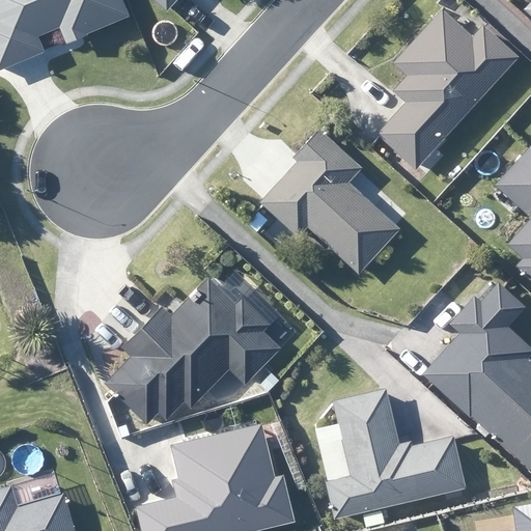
[(127,17),(118,0),(0,0),(0,74),(42,55),(34,38),(58,28),(66,45),(127,17)]
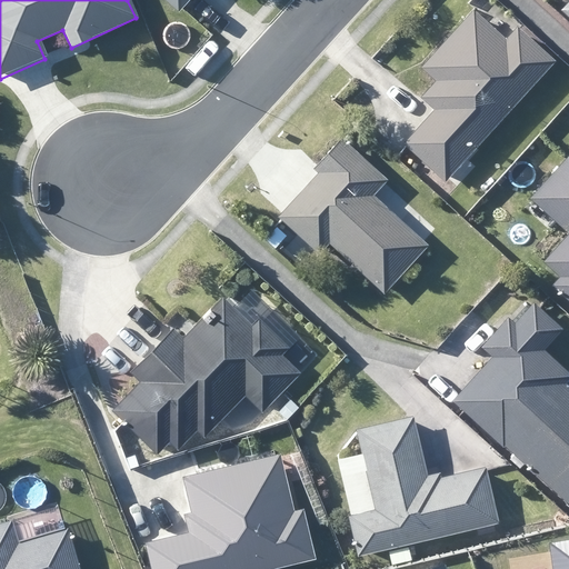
[(162,0),(177,12),(188,0),(162,0)]
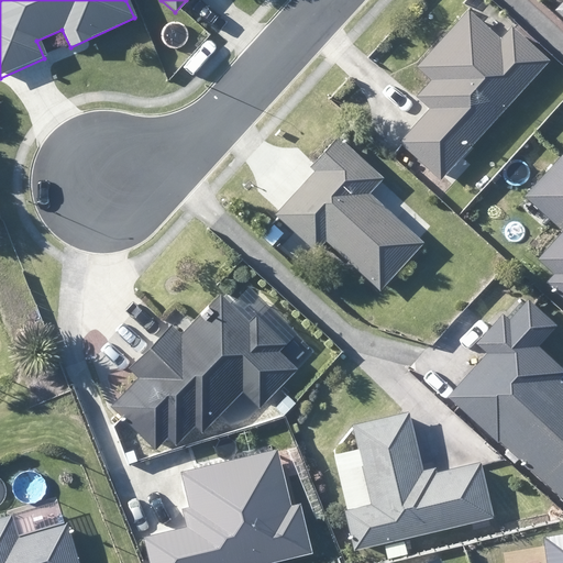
[(441,179),(549,62),(514,31),(504,42),(471,11),(418,68),(431,79),(416,96),(431,110),(400,143),(441,179)]
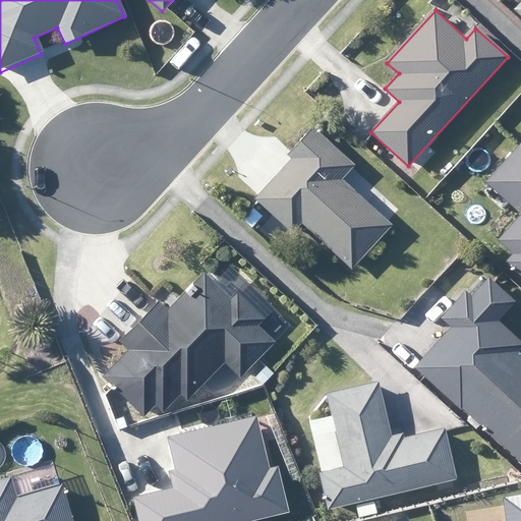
[(303,224),(353,269),(393,224),(342,178),(353,165),(313,129),(289,157),(293,160),(257,198),(295,233),(303,224)]
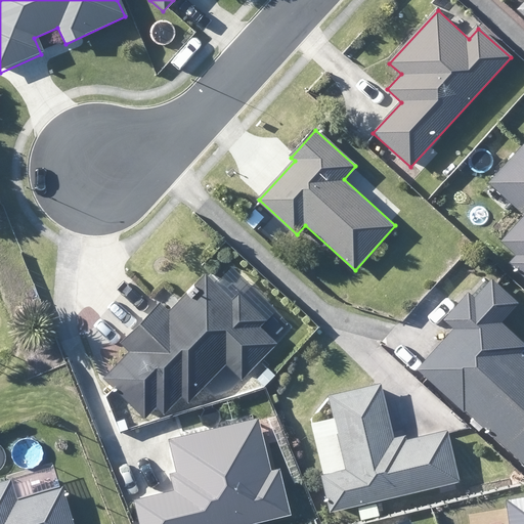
[(523,216),(523,219),(503,243),(523,261),(517,270),(523,276),(523,147),(523,146),(488,185),(523,216)]
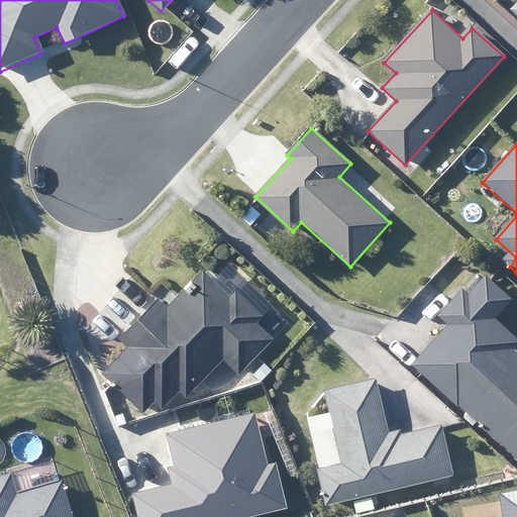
[(169,303),(159,294),(120,334),(129,343),(104,368),(145,408),(156,397),(162,403),(180,386),(187,393),(224,354),(239,369),(274,334),(256,318),(262,312),(236,287),(231,293),(205,266),(169,303)]
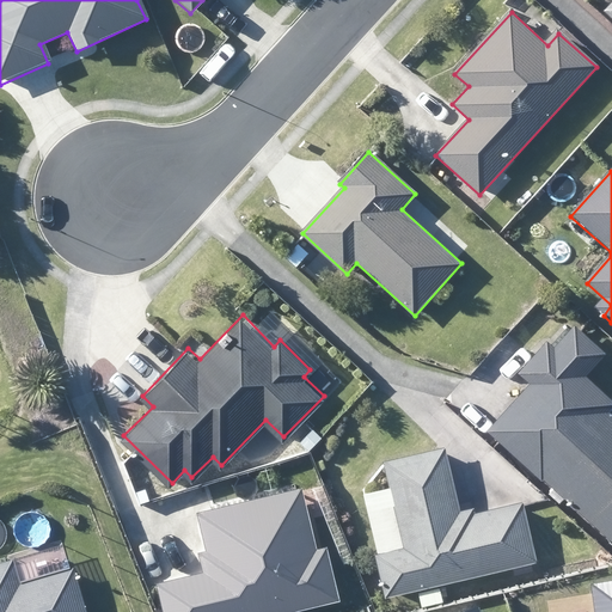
[(606,357),(570,323),(519,377),(531,389),(490,430),(611,546),(611,420),(603,411),(611,404),(585,380),(606,357)]
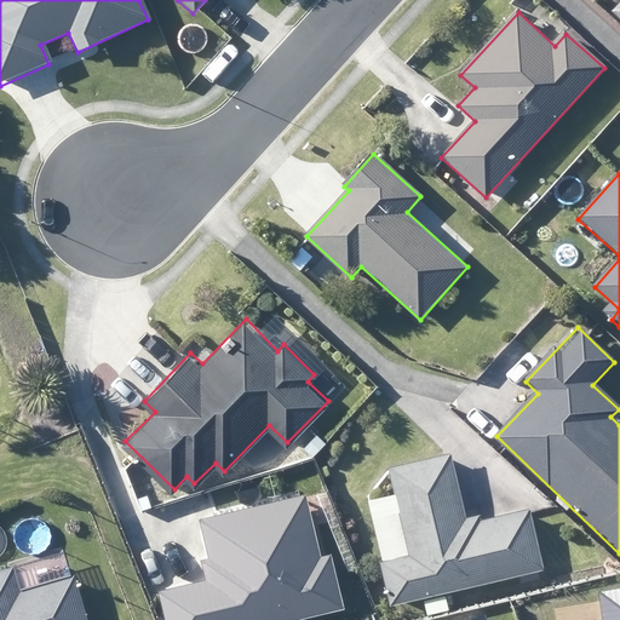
[(464,526),(447,455),(390,469),(396,495),(368,501),(392,604),(423,598),(426,616),(448,612),(445,592),(539,570),(524,512),(464,526)]
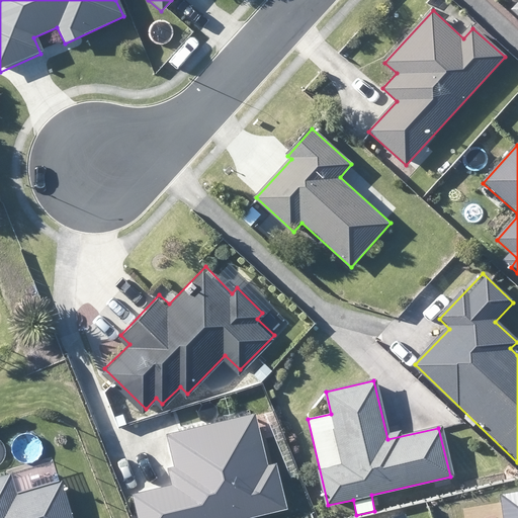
[(166,481),(175,487),(132,498),(137,517),(248,517),(281,510),(271,466),(266,467),(254,416),(163,439),(171,471),(166,481)]
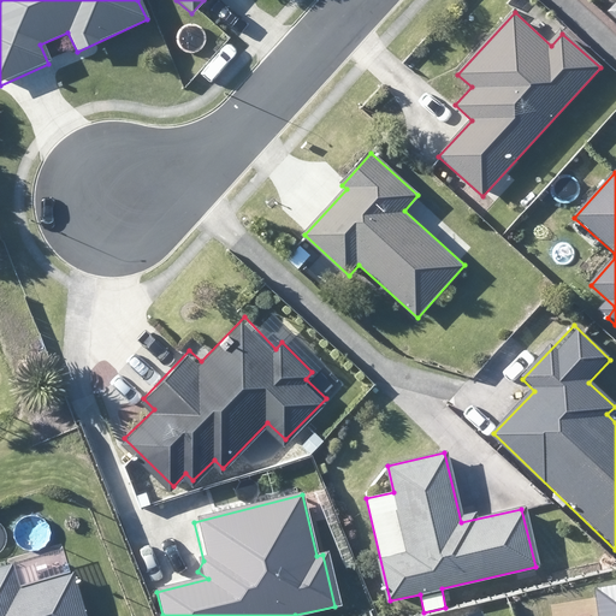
[(18,590),(10,566),(0,568),(0,615),(87,615),(73,572),(18,590)]
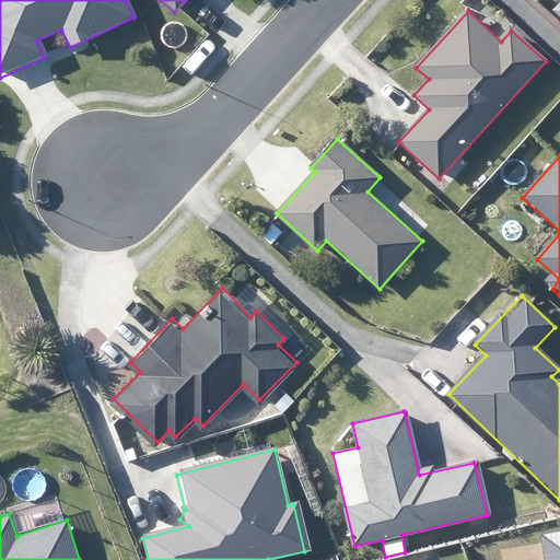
[(559,559),(559,527),(541,532),(544,559),(559,559)]
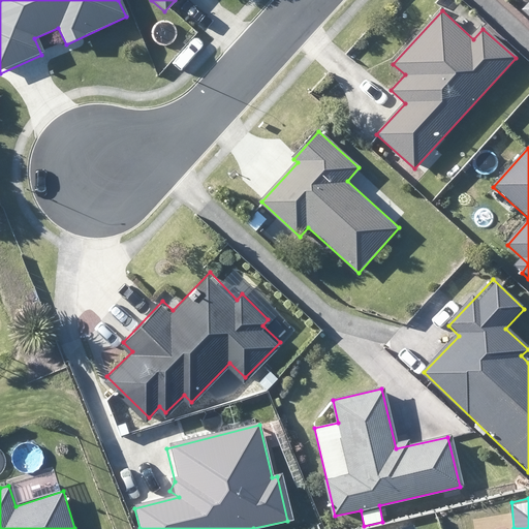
All buildings are outlined.
